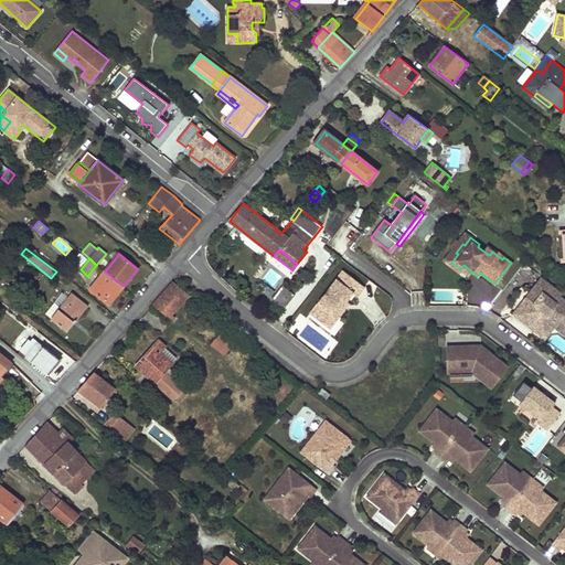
[(464,265),(460,269),(451,263),(449,265),(465,277),(467,275),(475,280),(477,276),(464,265)]
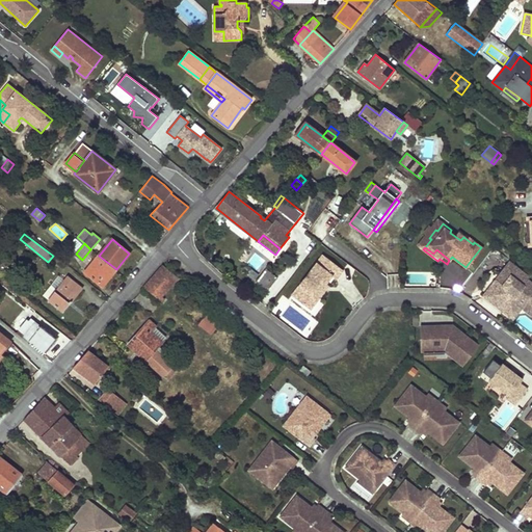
[(85,272),(103,287),(116,269),(99,256),(85,272)]
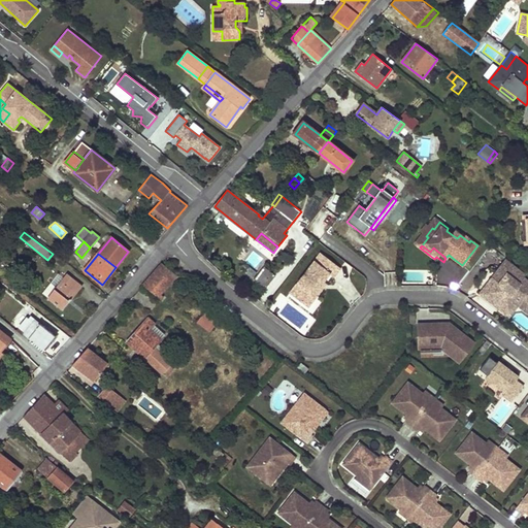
[(325,257),(322,255),(316,263),(319,266),(325,257)]
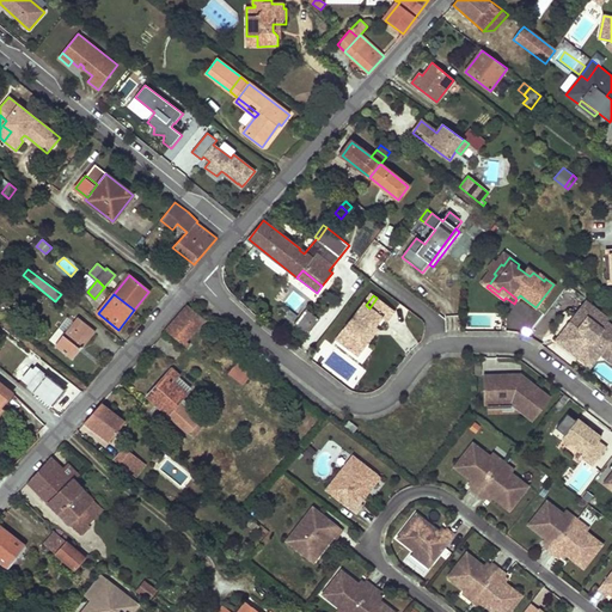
[(527,301),(520,295),(516,299),(525,305),(527,301)]
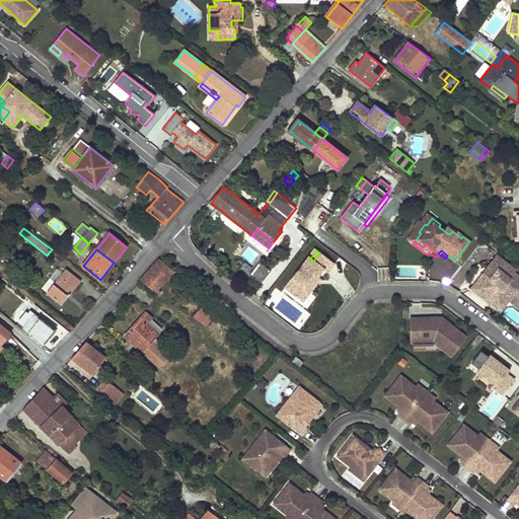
[(308,292),(319,278),(324,271),(329,275),(336,266),(319,252),(313,262),(310,258),(293,281),(299,286),(292,295),(304,304),(311,294),(308,292)]
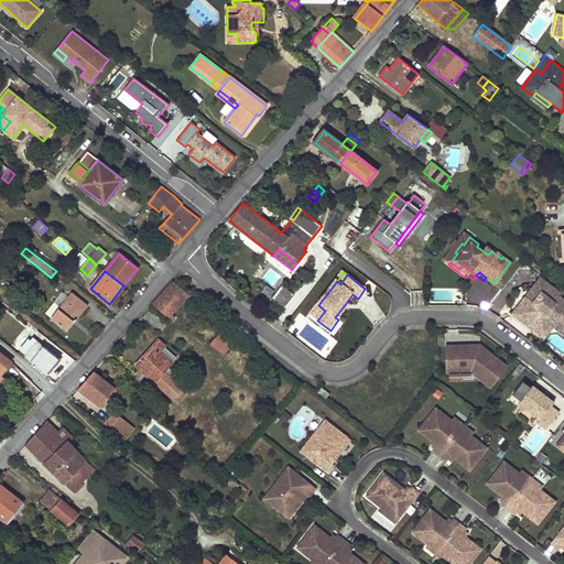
[(563,301),(559,296),(557,292),(539,278),(529,291),(537,296),(532,303),(524,296),(511,314),(538,334),(546,322),(552,326),(557,317),(563,322),(563,321),(563,301)]
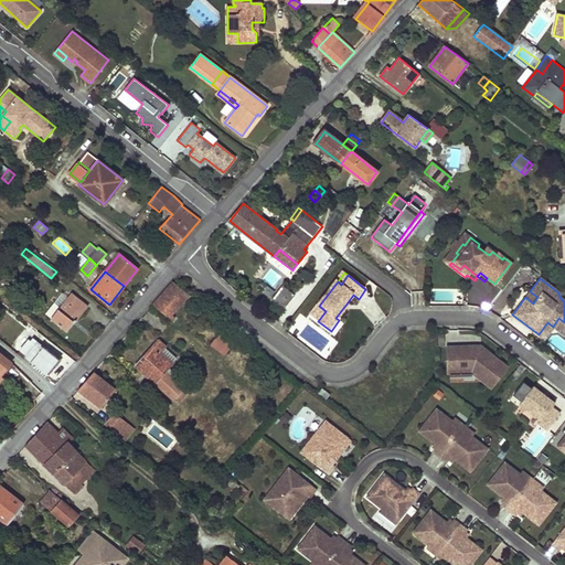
[(153,306),(172,321),(174,317),(171,315),(181,302),(189,294),(173,283),(153,305),(153,306)]
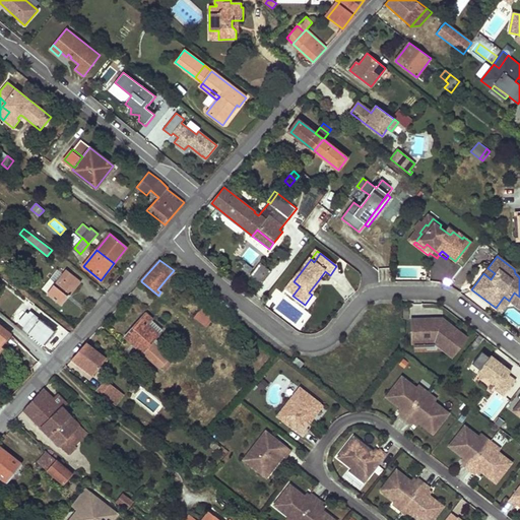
[(270,273),(258,263),(248,276),(260,285),(270,273)]
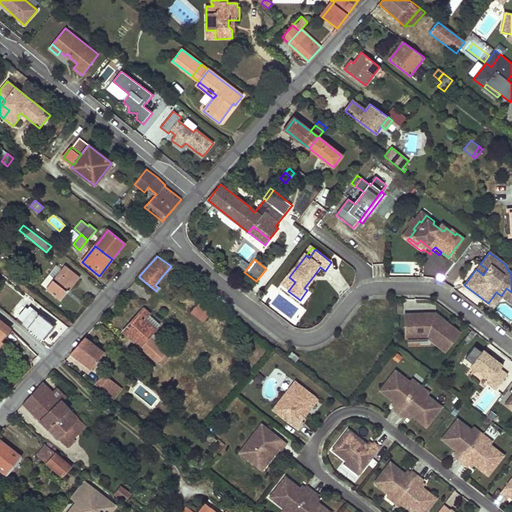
[(480,264),(476,269),(483,275),(487,269),(480,264)]
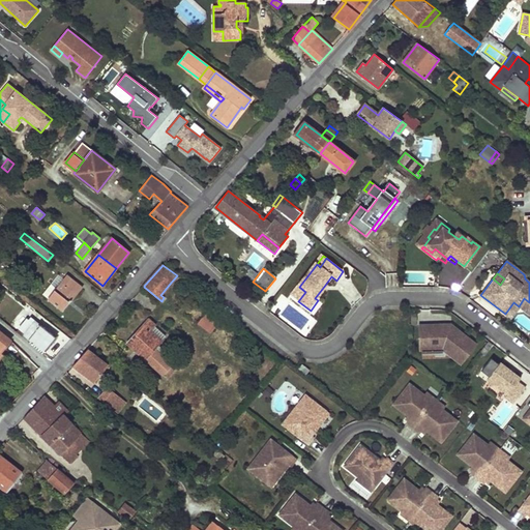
[(52,283),(58,287),(64,280),(58,274),(52,283)]
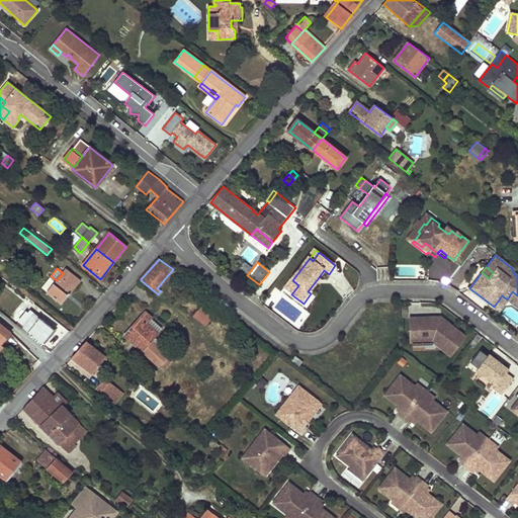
[(68,293),(69,294),(80,280),(66,269),(63,273),(57,280),(48,292),(61,304),(68,293)]
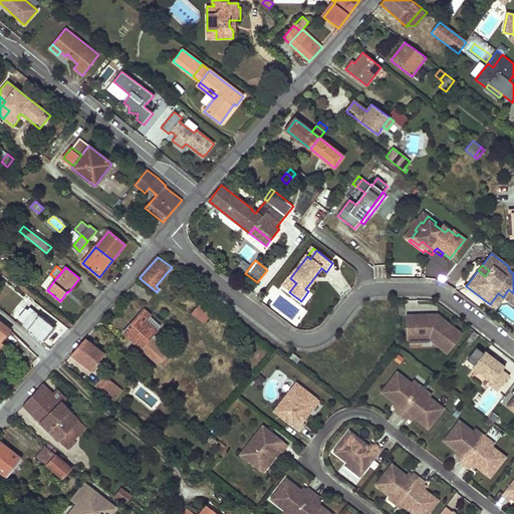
[(165,275),(172,280),(179,272),(172,267),(165,275)]
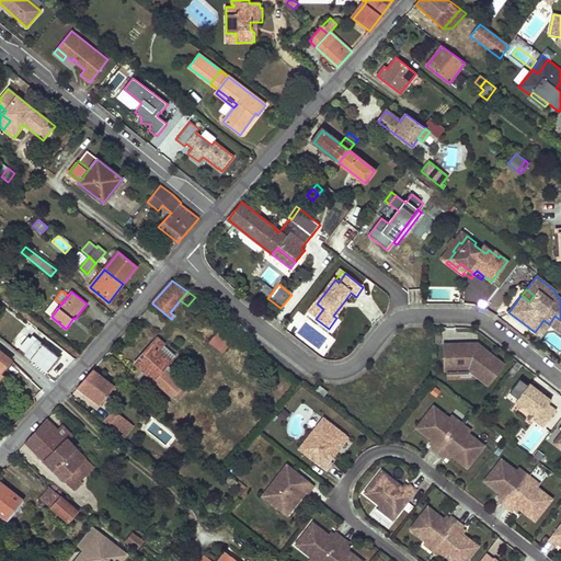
[(45,311),(52,317),(61,304),(55,299),(45,311)]
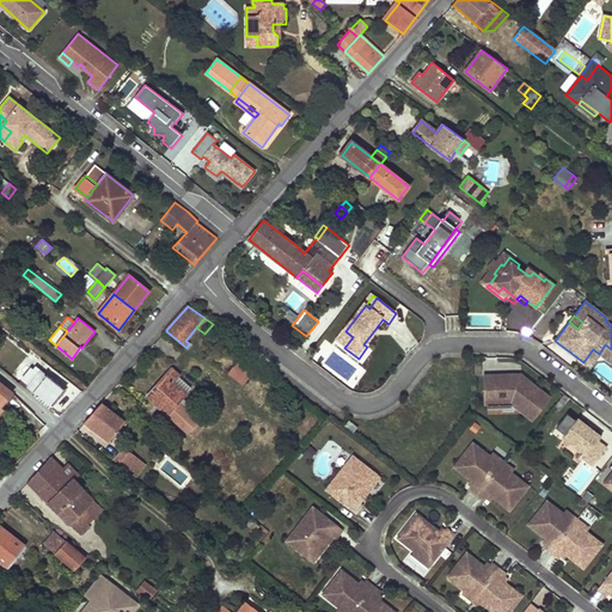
[(377,328),(363,344),(367,347),(380,331),(377,328)]
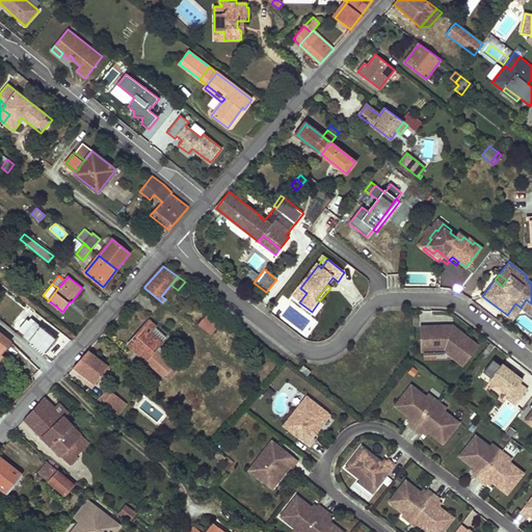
[(299,302),(307,293),(300,288),(293,297),(299,302)]
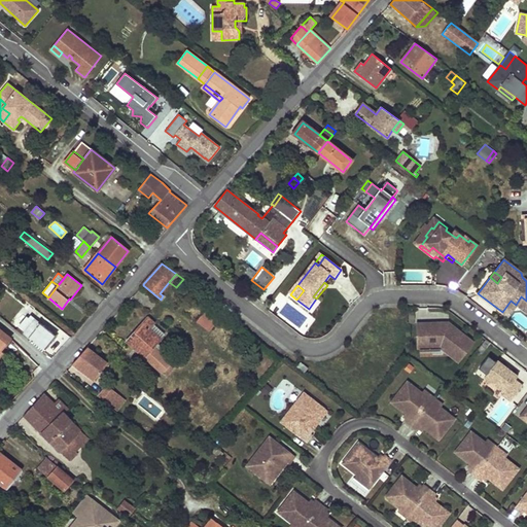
[(521,296),(516,305),(526,312),(526,311),(526,300),(526,301),(521,296)]
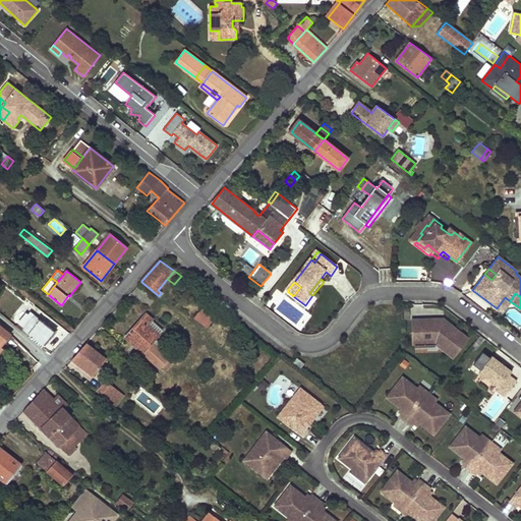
[(505,297),(497,308),(501,311),(510,301),(505,297)]
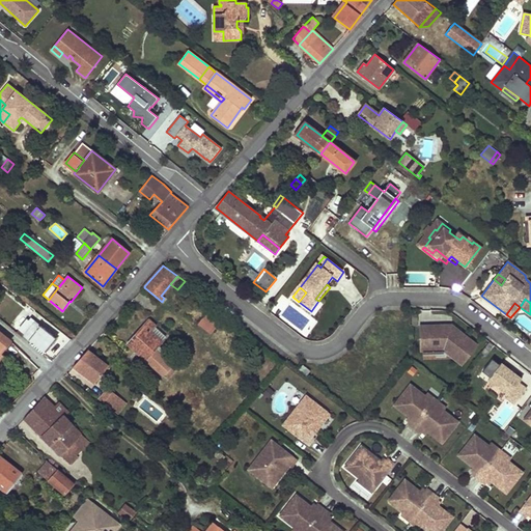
[(198,325),(211,334),(220,324),(206,313),(198,325)]
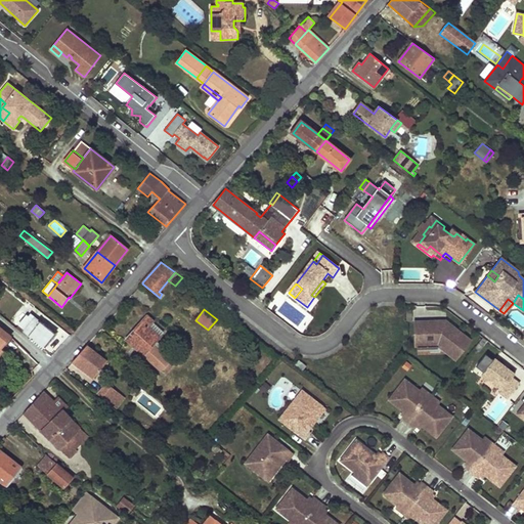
[(27,315),(18,325),(25,330),(32,320),(27,315)]
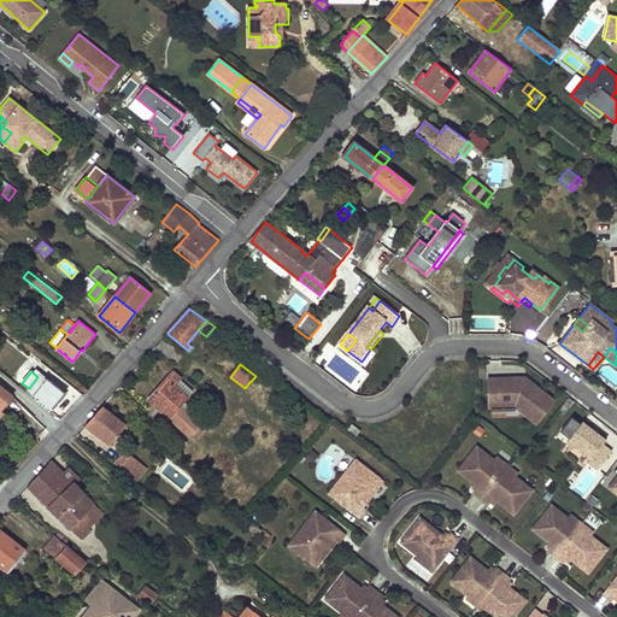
[(25,392),(51,411),(65,393),(41,372),(37,377),(29,388),(25,392)]
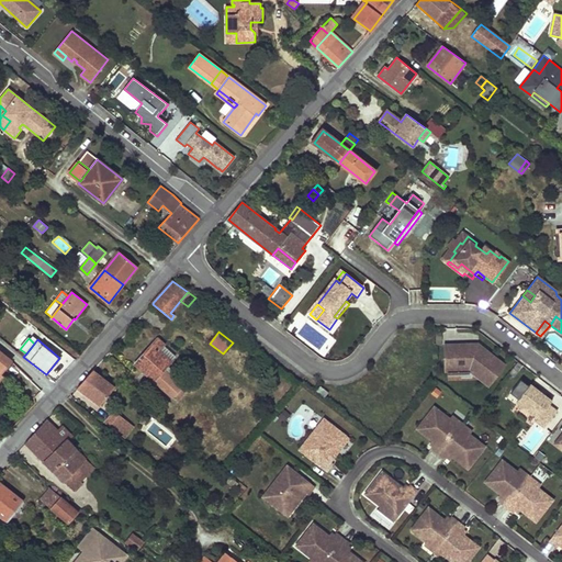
[(136,363),(160,385),(168,375),(163,371),(168,366),(170,362),(158,351),(164,345),(158,339),(136,363)]
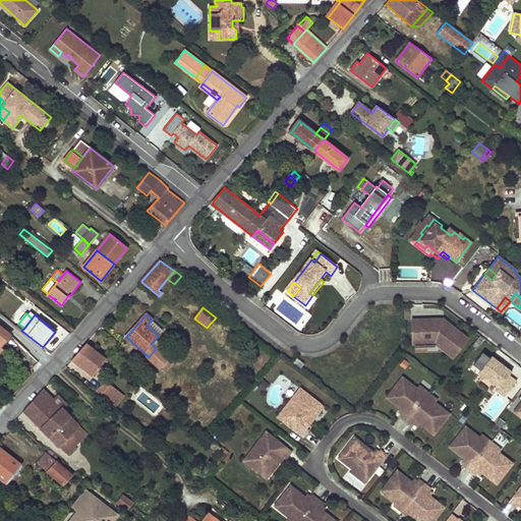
[(466,340),(442,319),(411,319),(410,343),(432,343),(450,358),(466,340)]
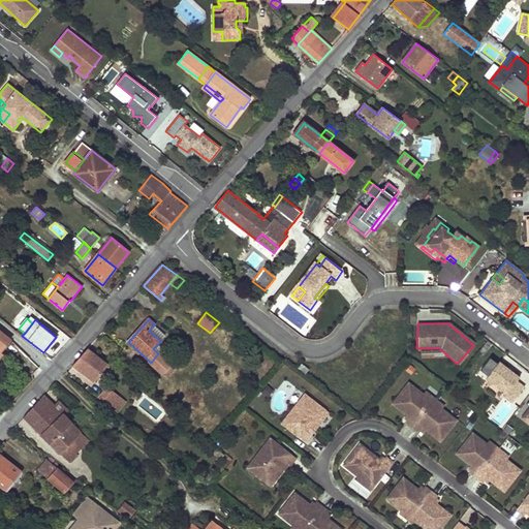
[(149,331),(160,341),(166,335),(154,324),(149,331)]
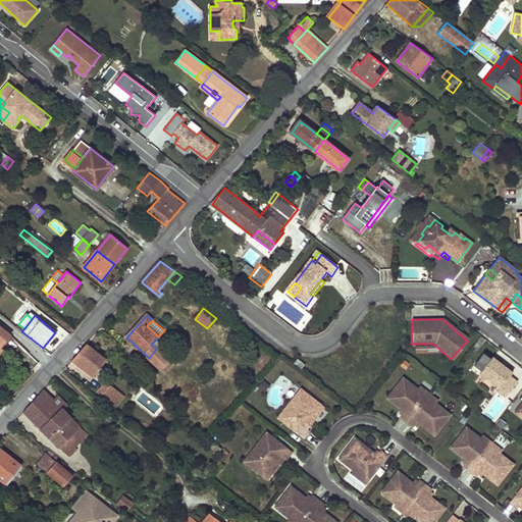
[(0,353),(3,349),(1,348),(10,335),(0,325),(0,353)]
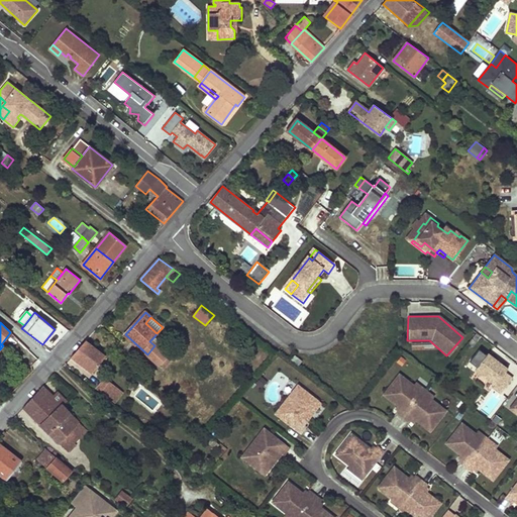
[(154,336),(149,341),(154,345),(159,340),(154,336)]
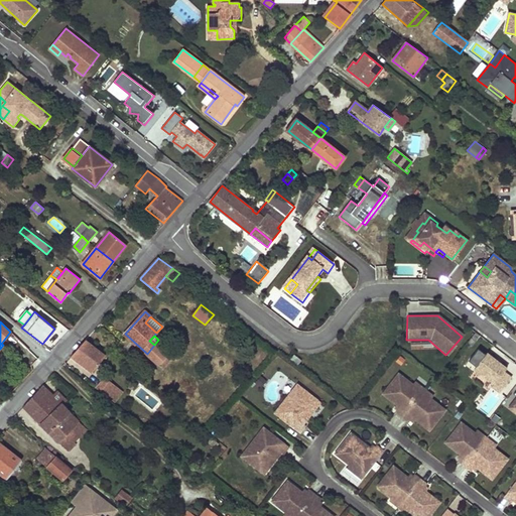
[(71,356),(93,372),(106,356),(86,340),(71,356)]
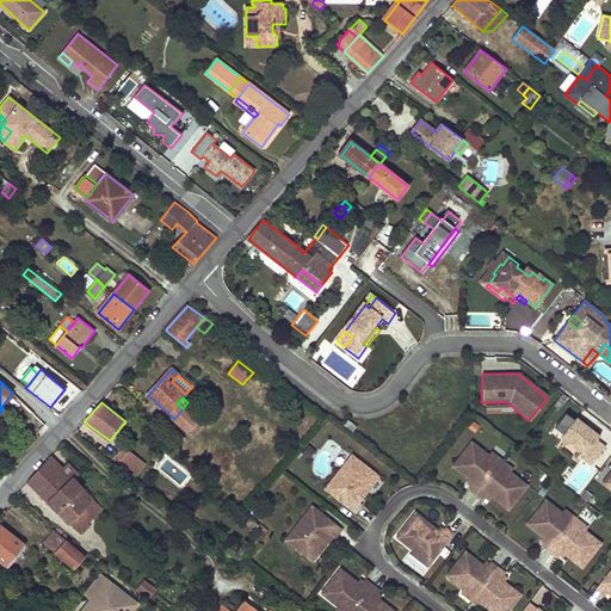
[(183,408),(198,423),(203,417),(187,402),(183,408)]
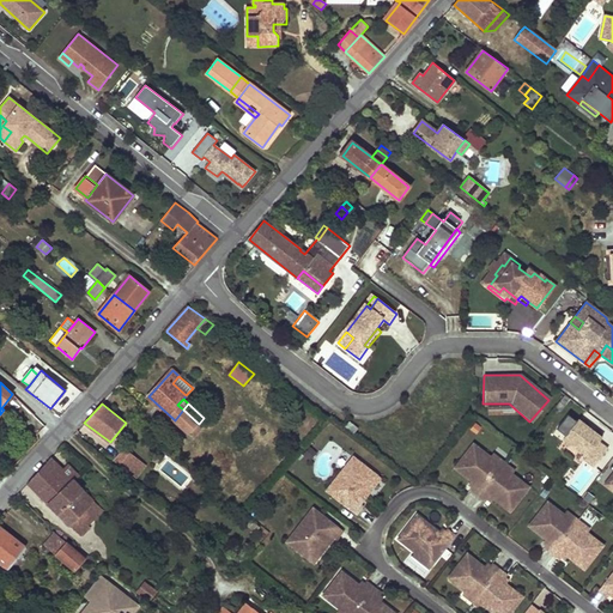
[(175,420),(189,434),(198,424),(199,424),(183,410),(175,420)]
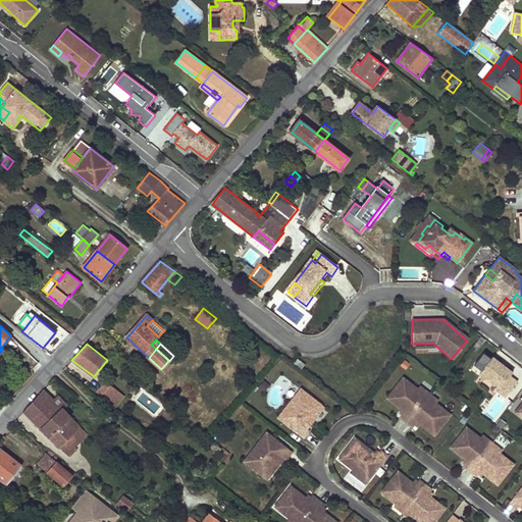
[(509,377),(512,374),(490,358),(479,374),(499,389),(497,393),(505,399),(516,383),(509,377)]
